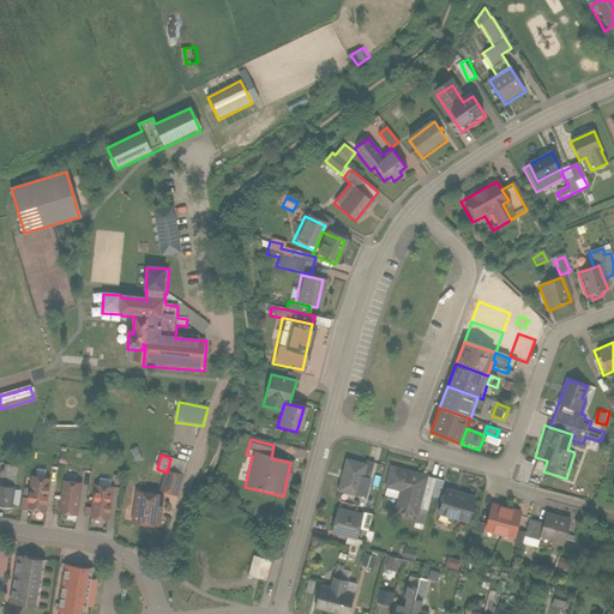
[(168,469),(185,474),(187,463),(170,458),(168,469)]
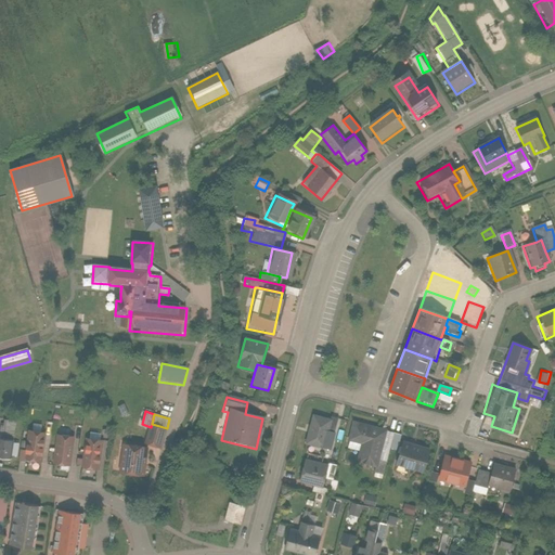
[(326,417),(325,421),(310,417),(302,448),(321,452),(323,440),(330,441),(335,420),(326,417)]
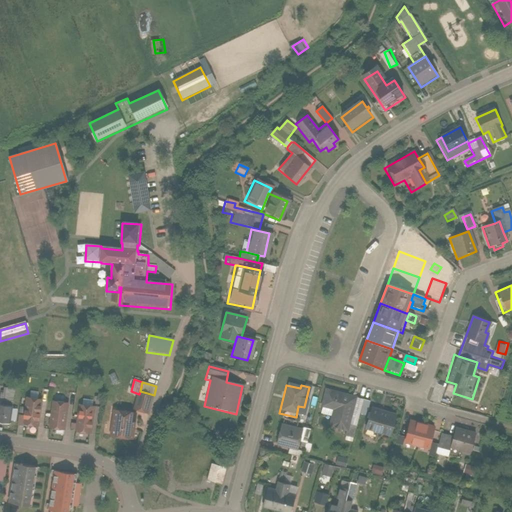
[(2,392),(0,404),(14,406),(16,389),(5,387),(4,392),(2,392)]
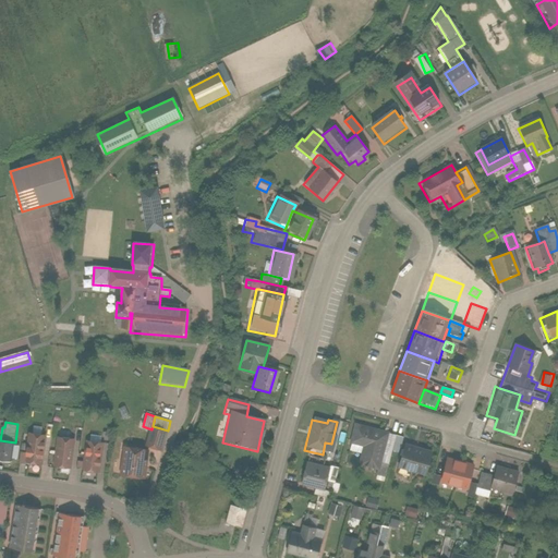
[(352,425),(347,446),(361,450),(356,468),(377,474),(378,474),(379,464),(384,465),(391,436),(352,425)]
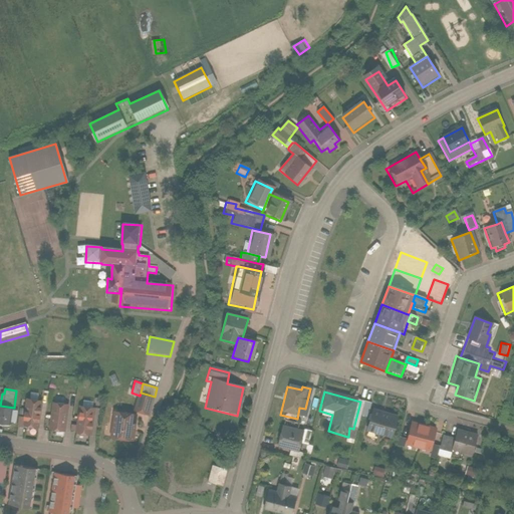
[(136,410),(150,414),(154,399),(155,397),(141,393),(140,396),(136,410)]
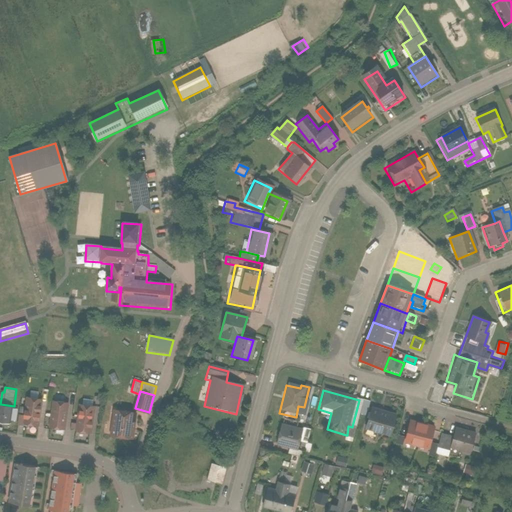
[(23,414),(22,423),(39,426),(42,398),(26,396),(24,407),(23,414)]
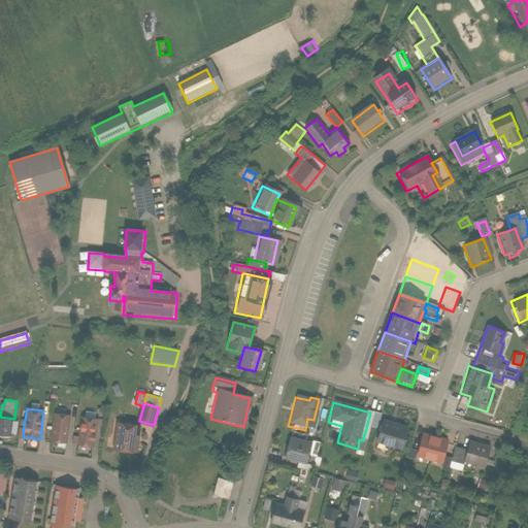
[(54,413),(50,440),(67,442),(70,415),(54,413)]
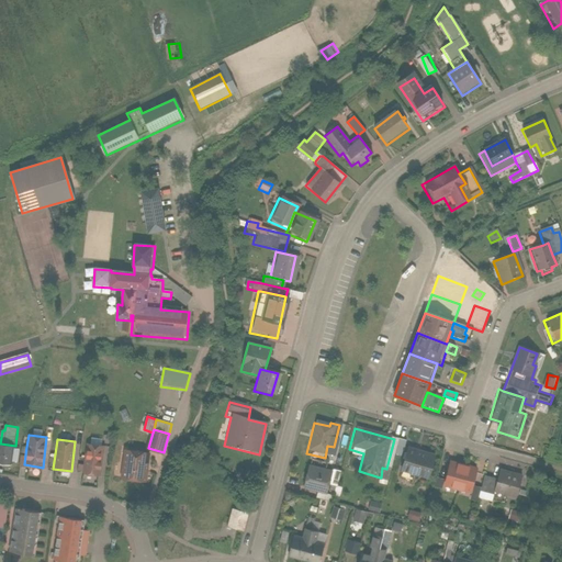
[(0,442),(0,462),(12,464),(15,446),(0,444),(0,442)]
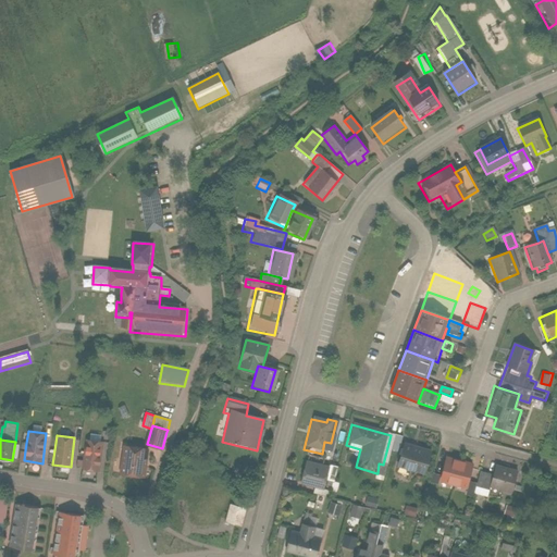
[(102,441),(85,440),(82,461),(76,461),(75,467),(83,467),(82,470),(100,471),(102,441)]
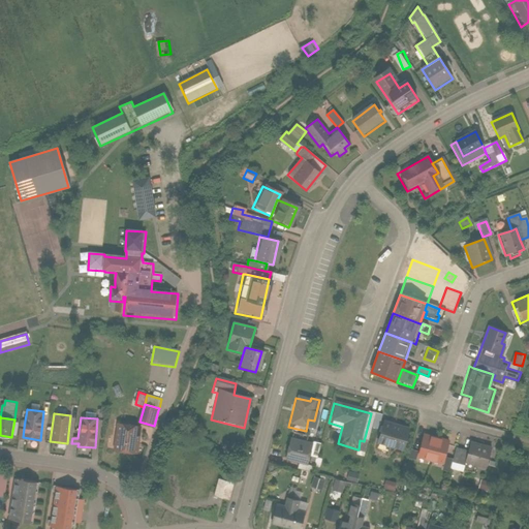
[(382,422),(375,444),(402,453),(409,429),(382,422)]
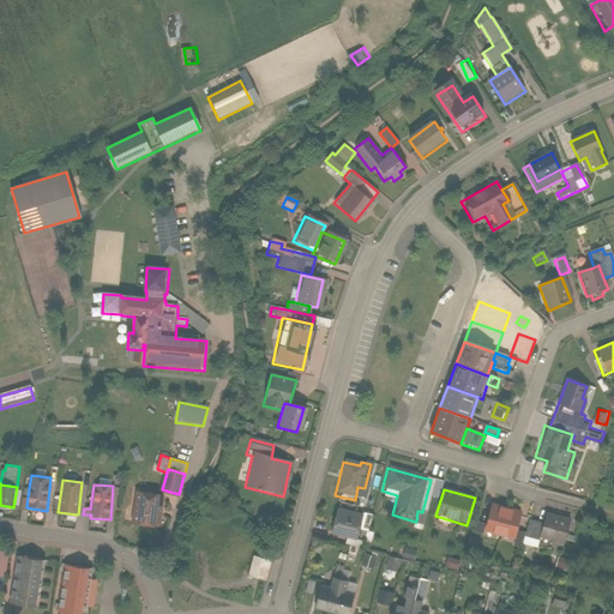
[(160,493),(138,491),(134,522),(161,525),(163,506),(158,505),(160,493)]
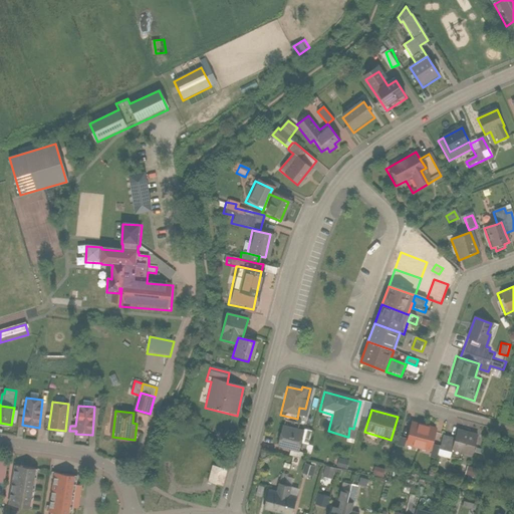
[(411,423),(405,446),(430,453),(436,430),(411,423)]
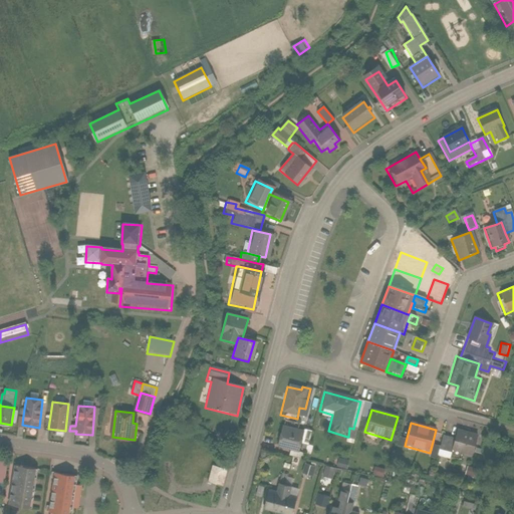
[(353,429),(349,428),(348,437),(347,437),(346,440),(354,442),(357,430),(353,429)]
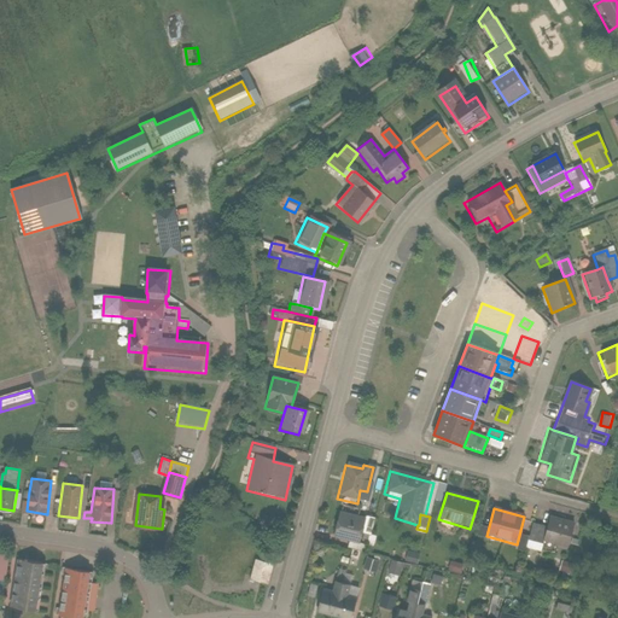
[(362,522),(338,516),(332,538),(356,544),(362,522)]
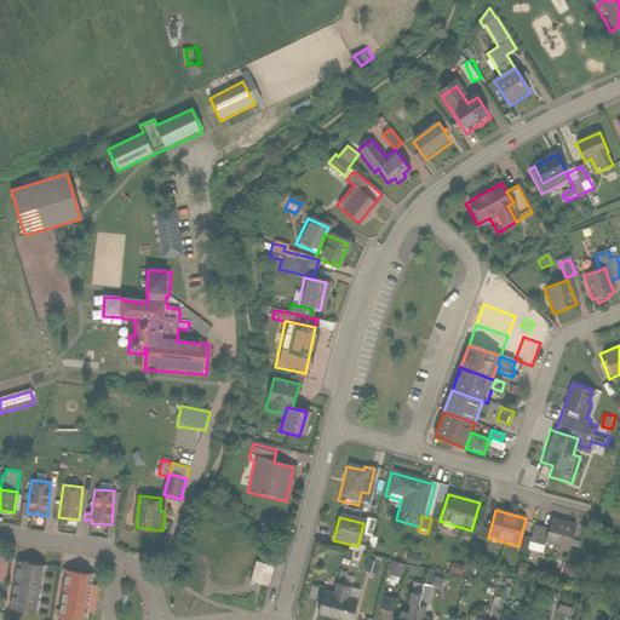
[(547,530),(545,545),(569,551),(577,527),(551,520),(547,530)]
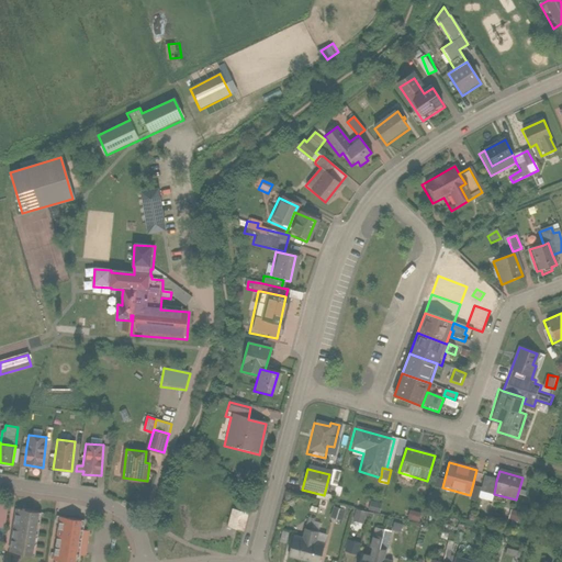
[(496,481),(484,478),(481,492),(494,494),(496,481)]
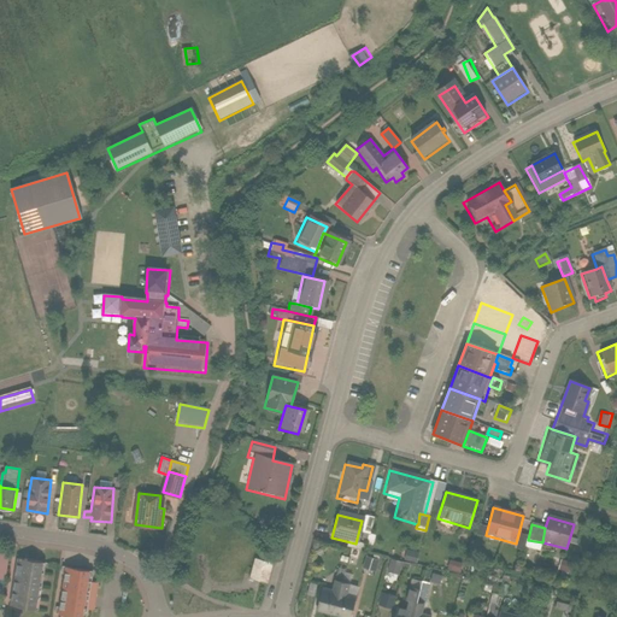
[(419,562),(422,552),(409,550),(407,559),(419,562)]
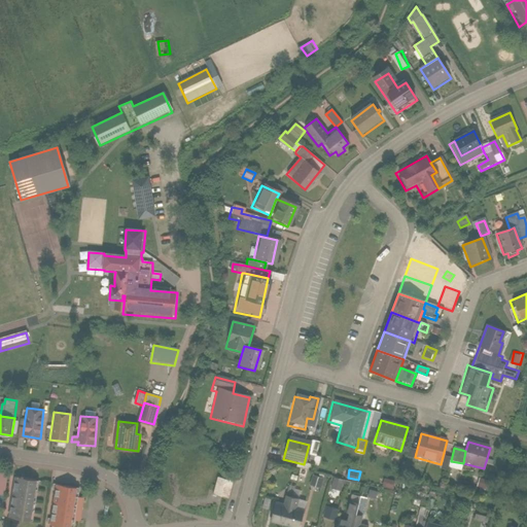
[(39,480),(18,477),(11,518),(33,521),(39,480)]
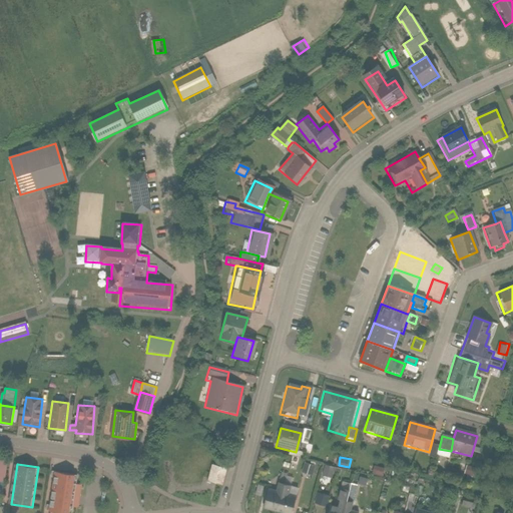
[(335,465),(333,473),(343,476),(345,468),(335,465)]
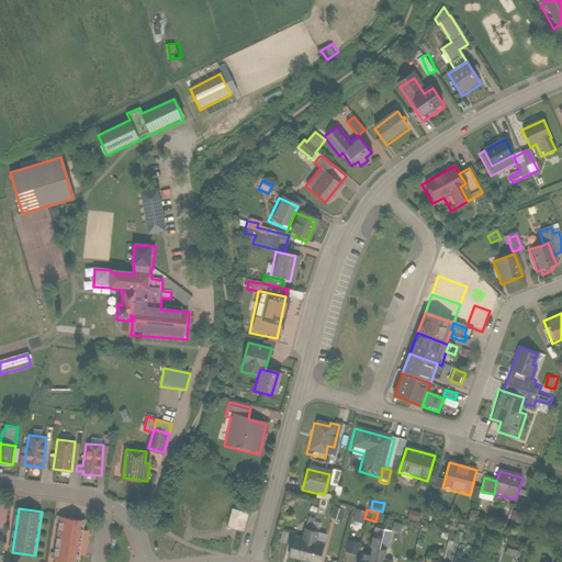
[(422,520),(424,513),(412,509),(409,518),(422,520)]
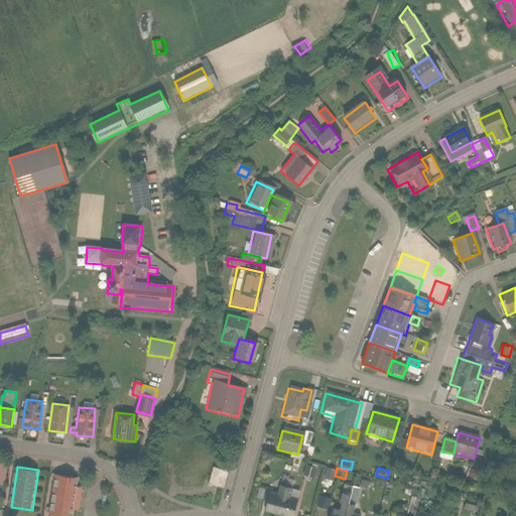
[(472,468),(469,476),(477,479),(480,471),(472,468)]
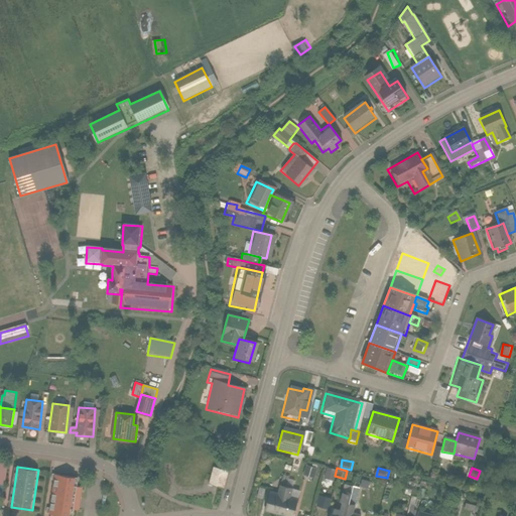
[(228,473),(214,470),(210,485),(225,489),(228,473)]
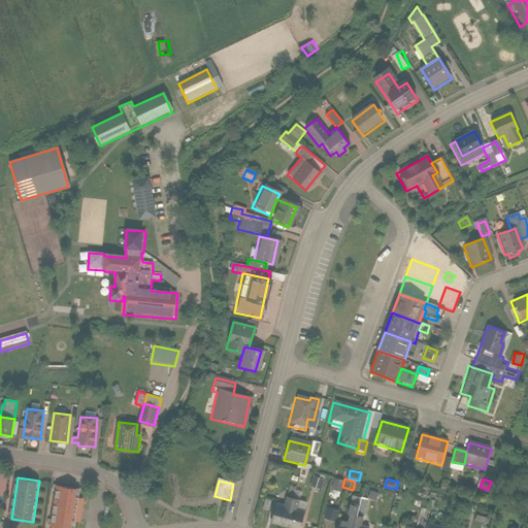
[(309,484),(306,494),(317,497),(320,487),(309,484)]
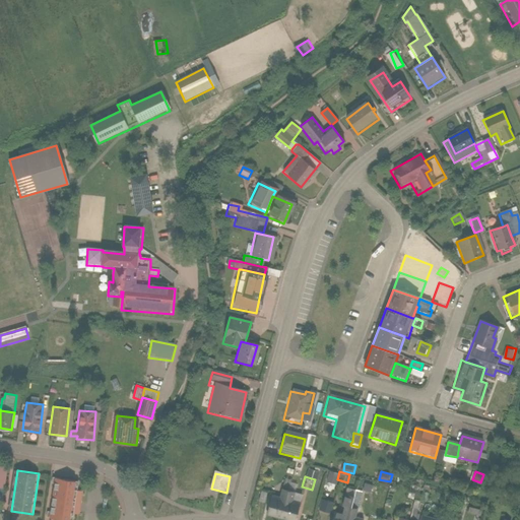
[(79,480),(55,477),(50,518),(63,519),(73,519),(75,513),(81,514),(84,492),(78,491),(79,480)]
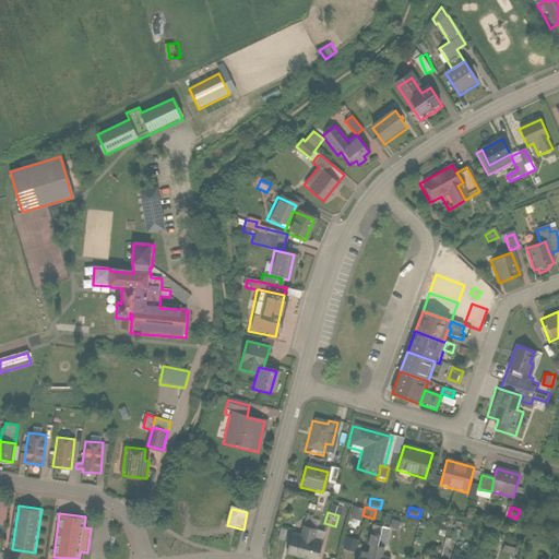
[(351,514),(346,526),(357,530),(359,523),(366,525),(368,520),(351,514)]
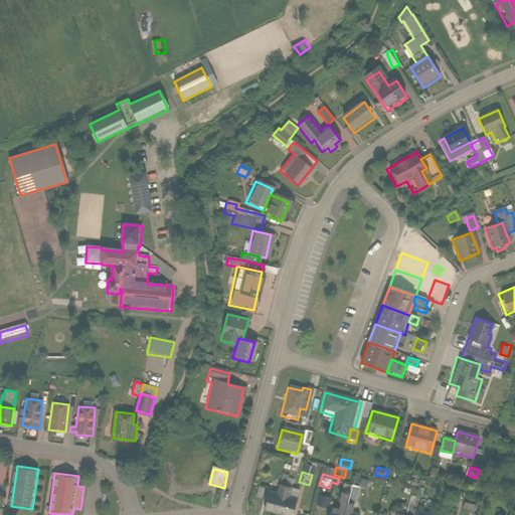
[(262,511),(276,514),(281,514),(286,498),(289,489),(278,486),(275,495),(267,493),(262,511)]
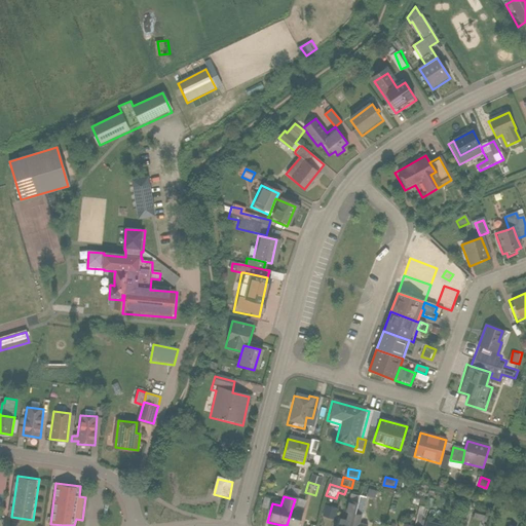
[(338,518),(335,525),(364,525),(359,525),(361,516),(352,514),(354,503),(346,501),(343,513),(345,514),(343,520),(338,518)]
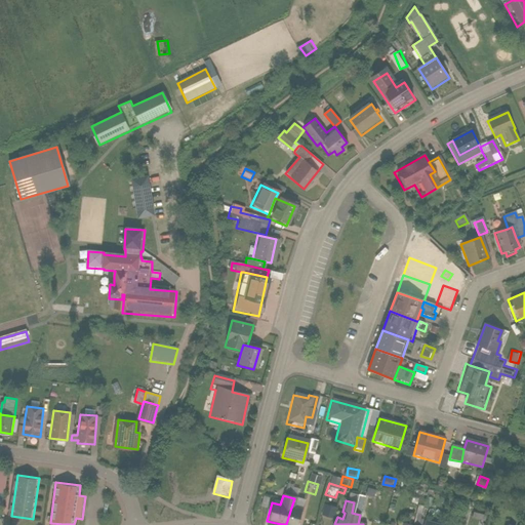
[(337,516),(339,506),(327,502),(324,513),(337,516)]
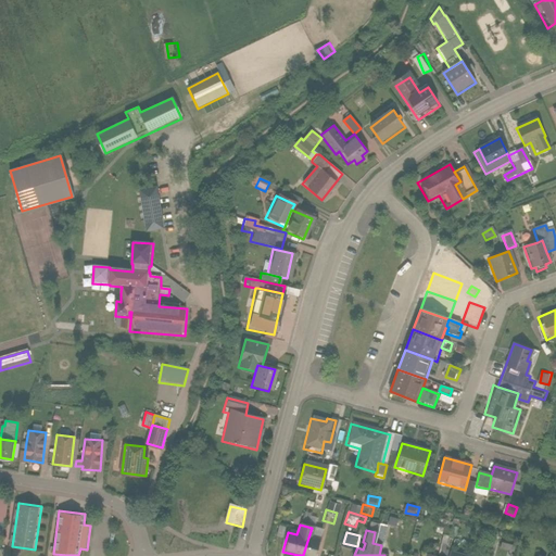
[(303,555),(317,555),(323,542),(308,538),(303,555)]
